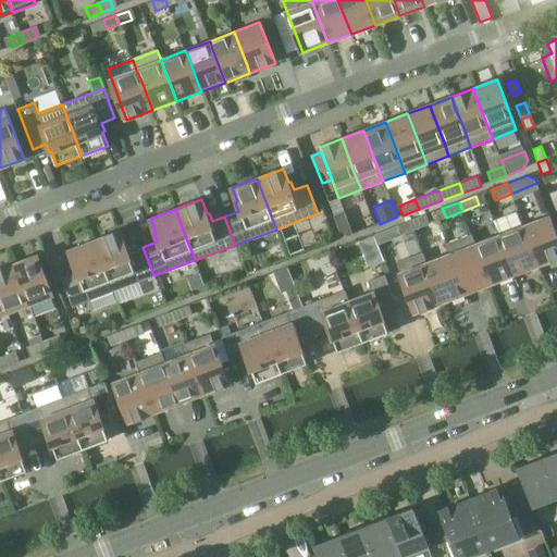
[(334,215),(341,232),(350,227),(345,211),(334,215)]
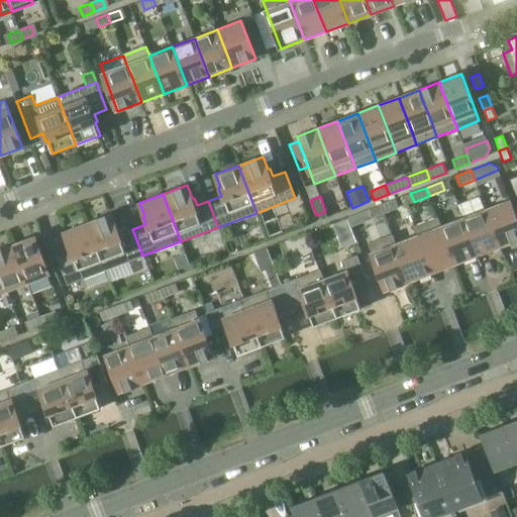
[(399,208),(396,199),(381,205),(384,213),(399,208)]
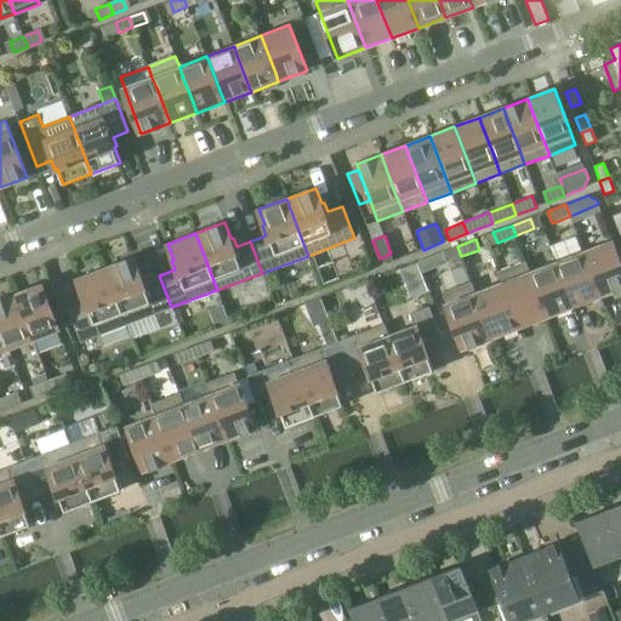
[(599,292),(602,297),(620,289),(620,263),(611,240),(584,251),(592,274),(599,292)]
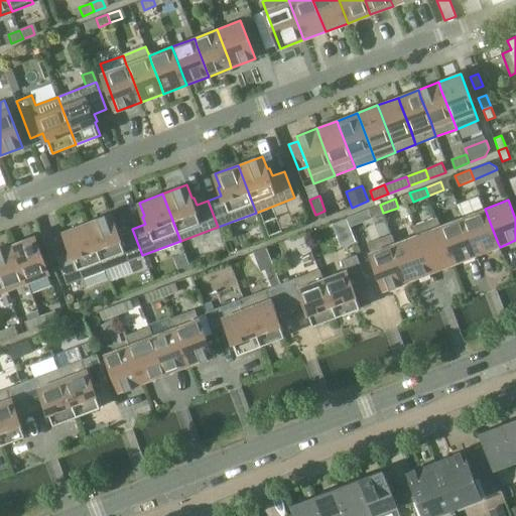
[(383,213),(380,205),(365,210),(368,219),(383,213)]
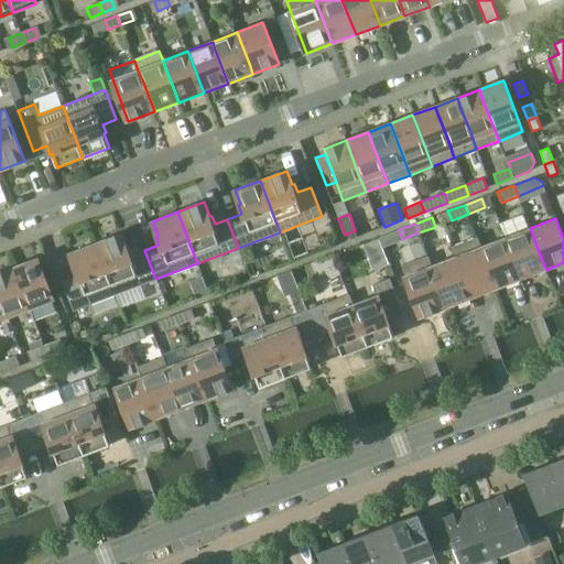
[(521,279),(546,270),(544,266),(538,249),(530,228),(506,238),(514,261),(520,274),(521,279)]
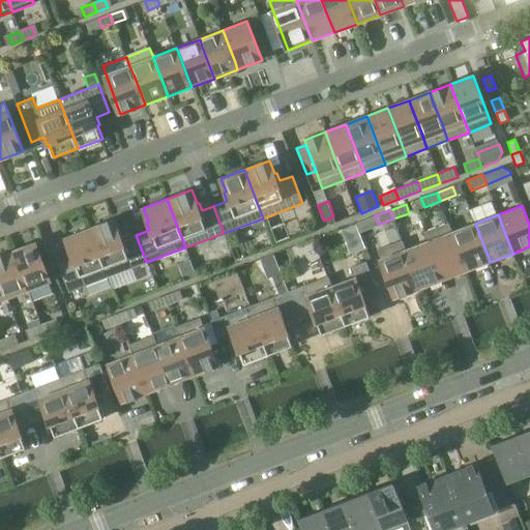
[(136,235),(124,240),(121,232),(119,233),(114,219),(89,229),(108,276),(146,262),(136,235)]
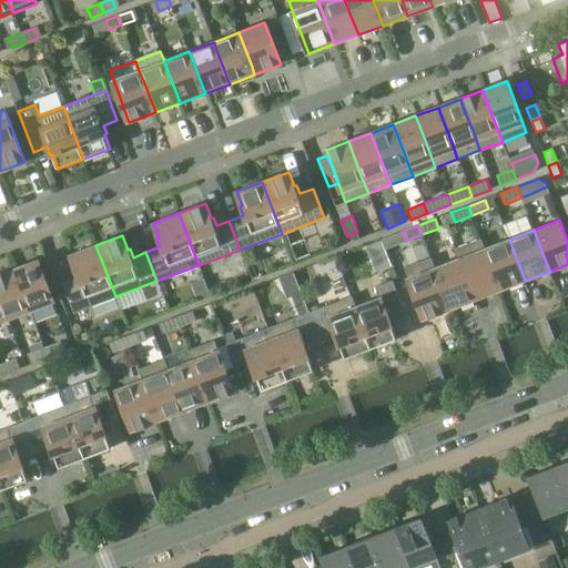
[(455,249),(458,259),(459,259),(469,284),(474,296),(475,300),(500,291),(498,286),(494,274),(484,249),(485,249),(482,239),(455,249)]
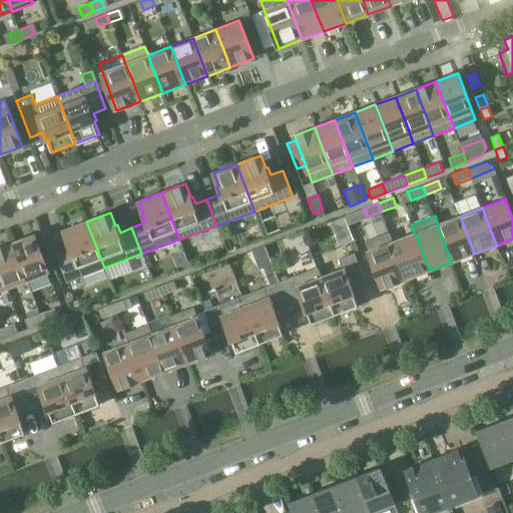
[(468,237),(460,216),(438,224),(437,224),(446,247),(450,259),(452,263),(474,253),(473,249),(468,237)]
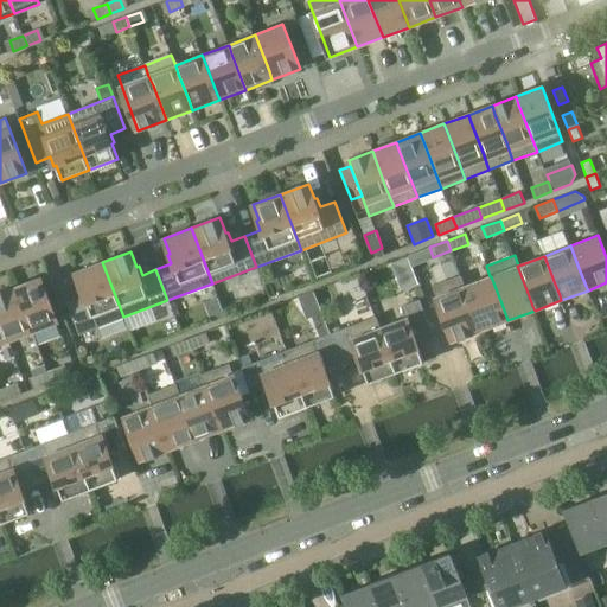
[(80,333),(123,317),(102,262),(76,273),(81,287),(80,288),(82,298),(68,304),(80,333)]
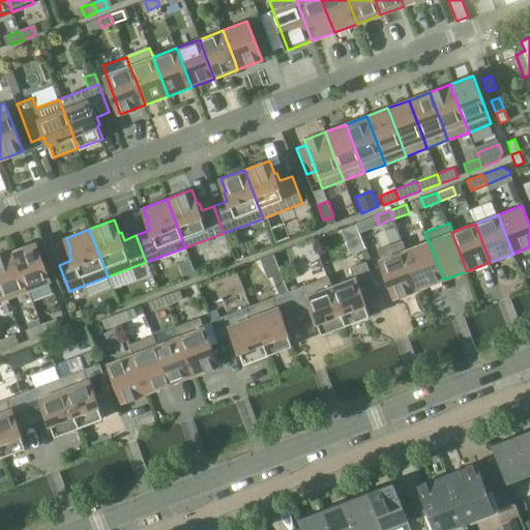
[(405,249),(406,249),(403,240),(378,249),(396,298),(420,289),(414,273),(405,249)]
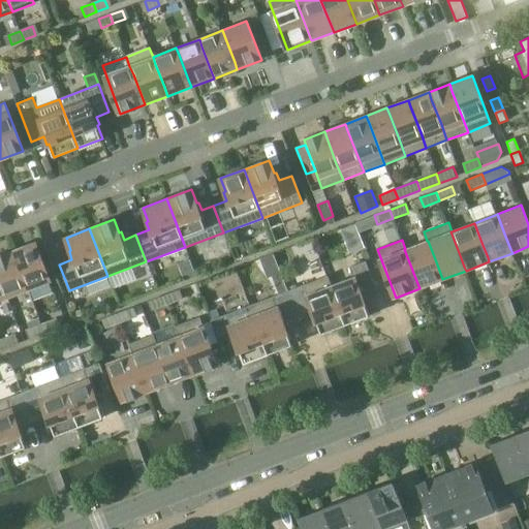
[(427,241),(405,249),(404,249),(413,273),(419,288),(442,279),(441,276),(437,265),(428,241),(427,241)]
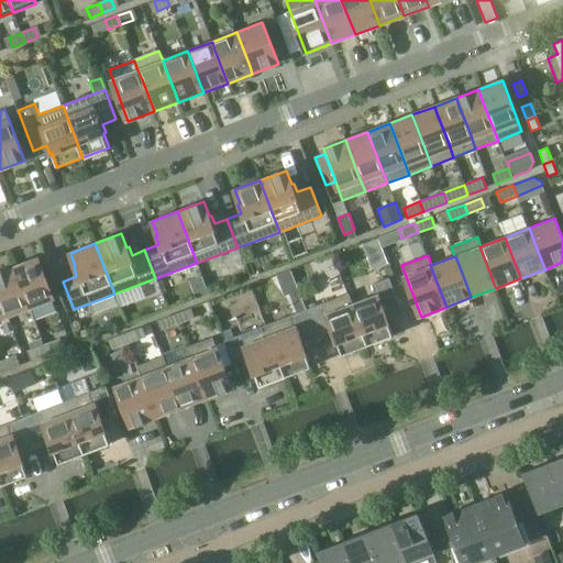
[(14,266),(31,308),(54,299),(37,257),(14,266)]
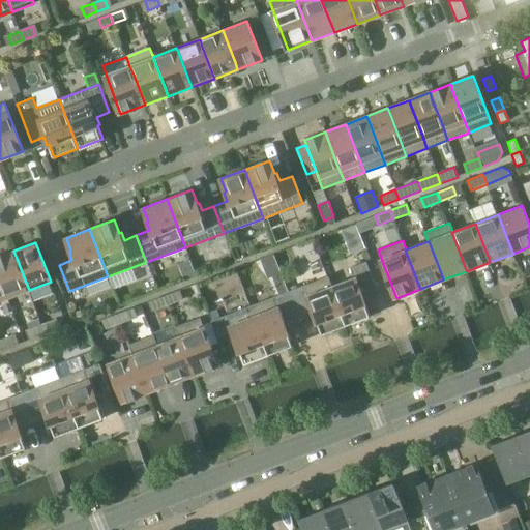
[(13,251),(0,256),(0,277),(8,298),(29,290),(13,251)]
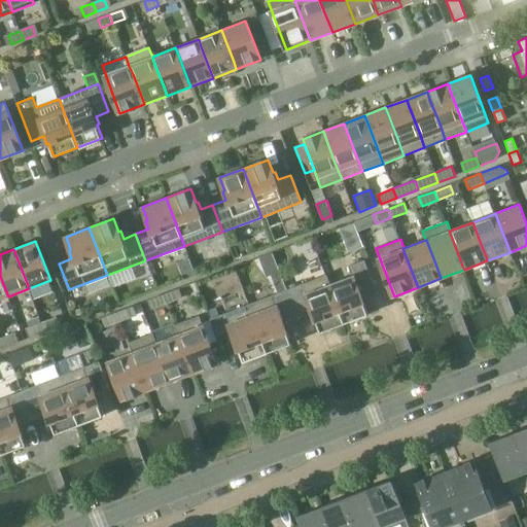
[(331,290),(344,323),(369,314),(363,302),(365,301),(362,292),(375,287),(364,260),(349,267),(352,276),(330,284),(329,285),(331,290)]
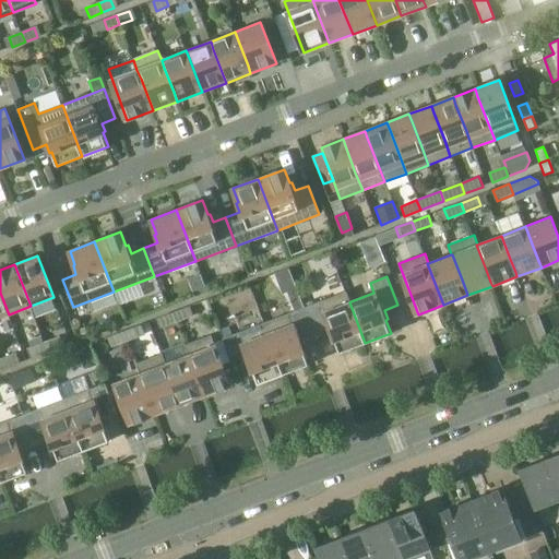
[(340,353),(365,343),(352,308),(349,302),(351,301),(346,292),(305,307),(311,324),(316,336),(330,331),(333,340),(334,339),(340,353)]
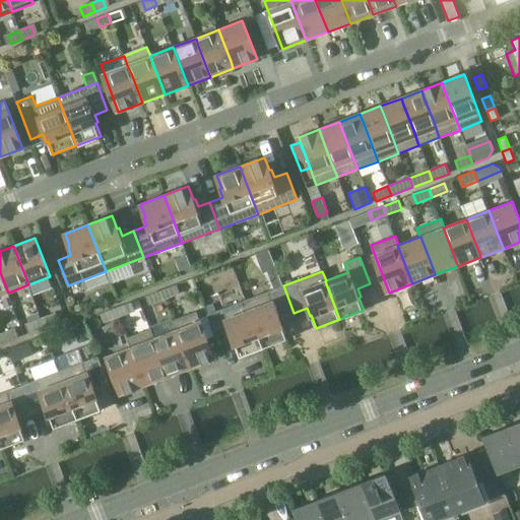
[(177,284),(161,290),(165,300),(180,294),(177,284)]
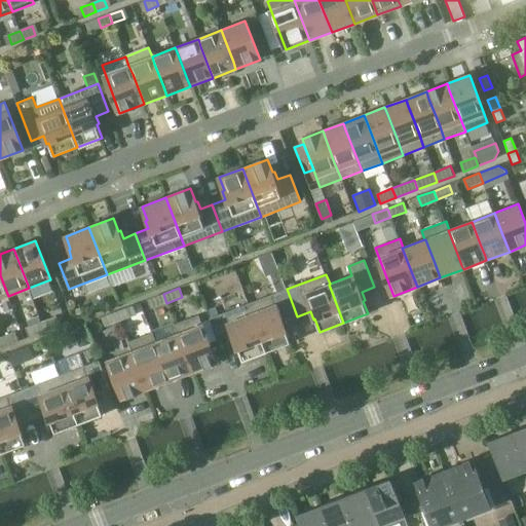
[(285,322),(297,316),(293,305),(287,289),(249,304),(256,323),(267,352),(291,343),(286,330),(288,329),(285,322)]
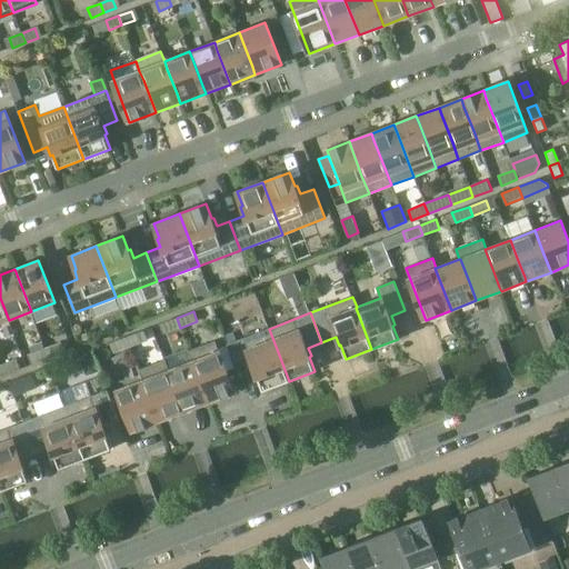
[(29,321),(31,333),(59,328),(57,316),(29,321)]
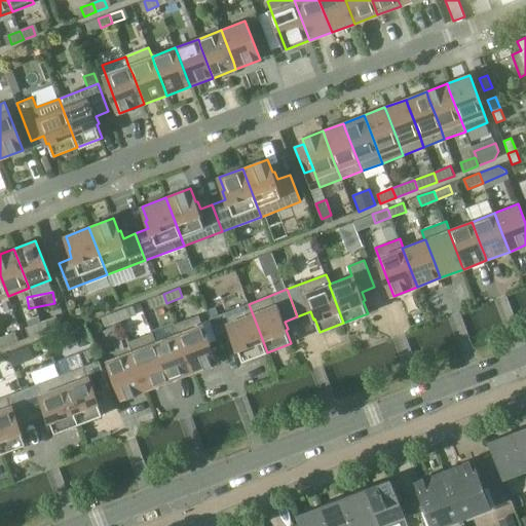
[(151,308),(166,303),(163,294),(148,300),(151,308)]
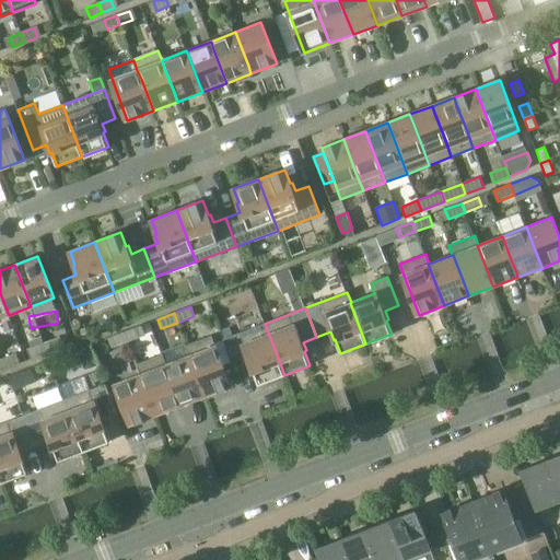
[(272,343),(265,324),(223,339),(234,368),(248,363),(252,372),(254,371),(259,385),(284,375),(272,343)]
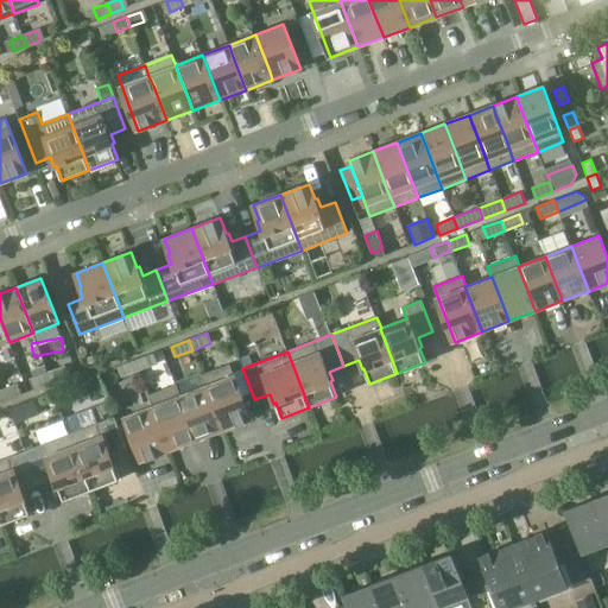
[(157,363),(153,353),(135,360),(139,371),(157,363)]
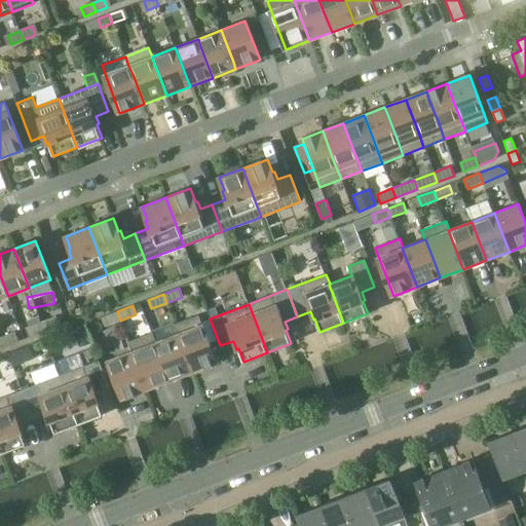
[(105,326),(120,321),(117,311),(102,317),(105,326)]
